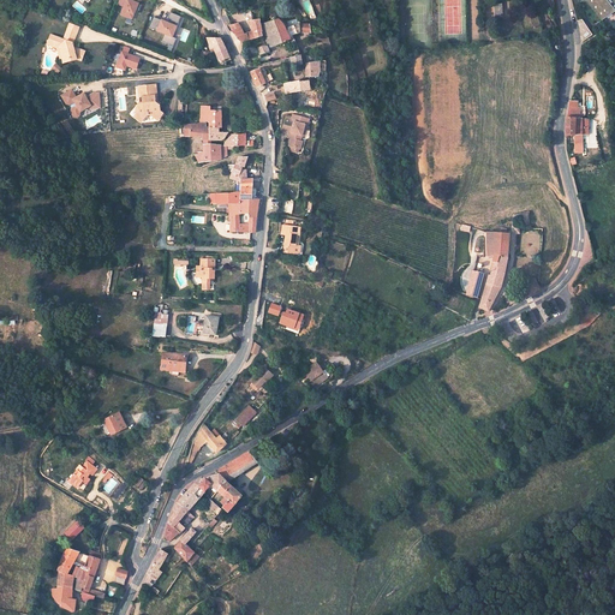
[(141,5),(129,0),(119,0),(118,4),(124,7),(121,15),(132,19),(136,10),(138,11),(141,5)]
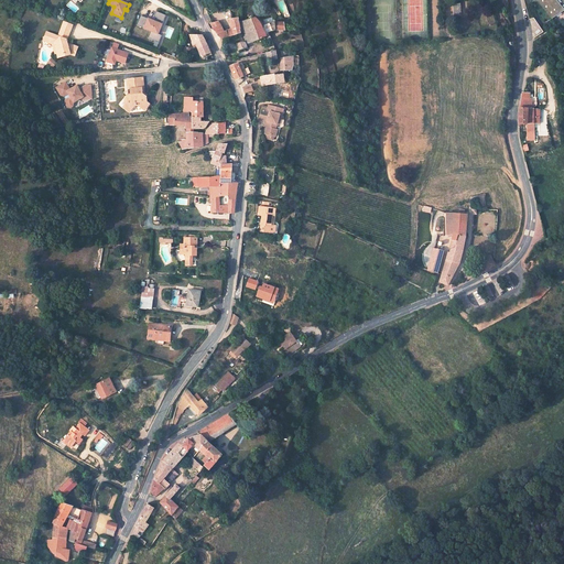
[(537,0),(552,18),(563,9),(556,0),(537,0)]
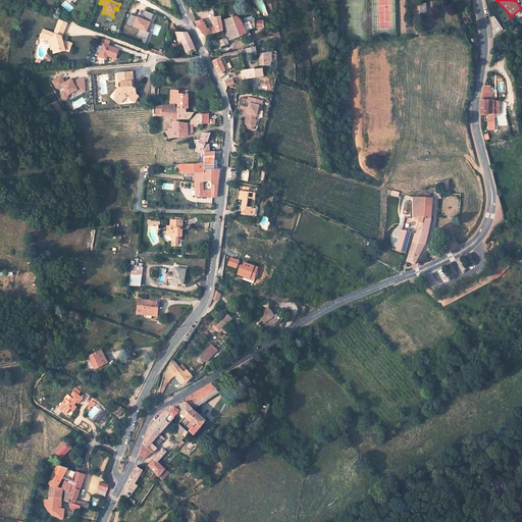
[(144,20),(129,14),(126,23),(140,29),(137,36),(143,38),(147,40),(150,33),(147,32),(153,14),(148,12),(144,10),(142,16),(145,17),(144,20)]
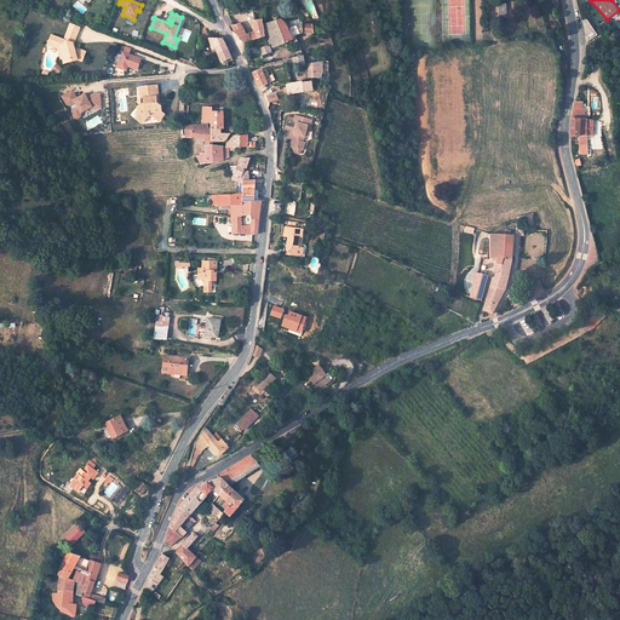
[(240,23),(231,26),(234,30),(244,42),(264,36),(262,19),(256,21),(252,21),(256,32),(256,33),(252,34),(252,33),(246,34),(240,23)]
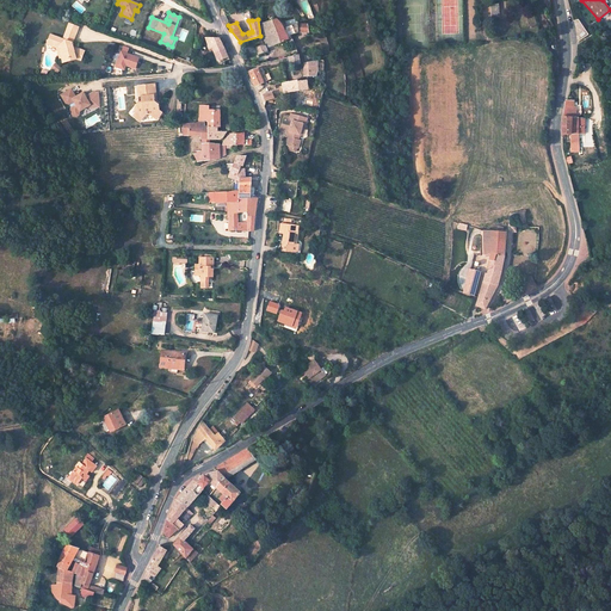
[(277,19),(260,24),(263,38),(266,36),(269,41),(271,39),(273,45),(289,39),(285,32),(288,31),(287,26),(283,28),(281,24),(277,19)]
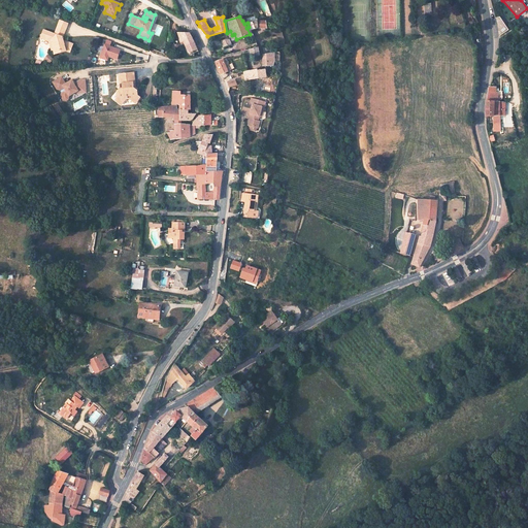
[(498,17),(495,18),(497,25),(498,36),(507,31),(498,17)]
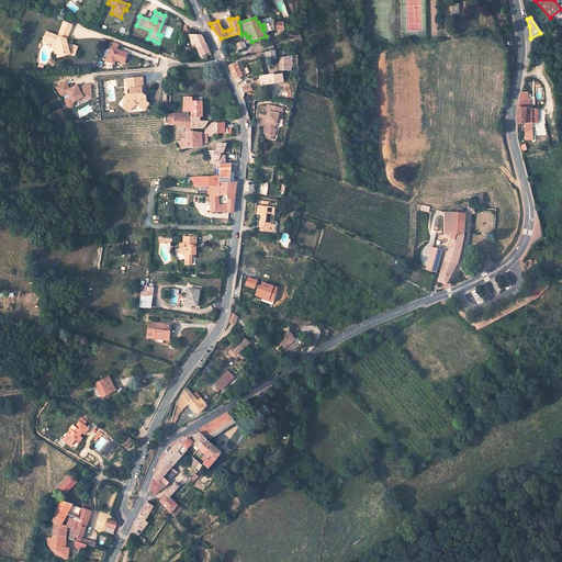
[(59,29),(68,32),(70,25),(62,22),(59,29)]
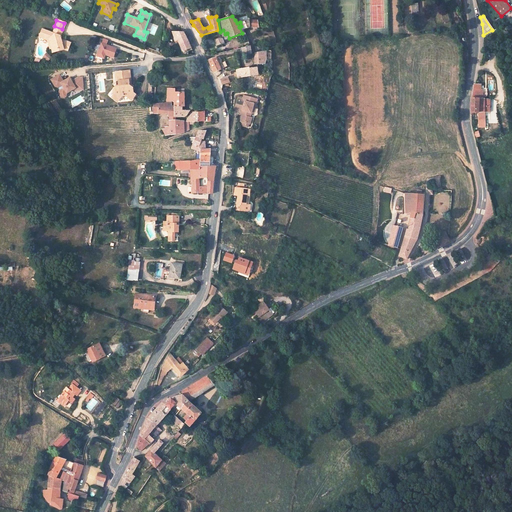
[(249,20),(240,22),(241,26),(243,29),(250,27),(249,20)]
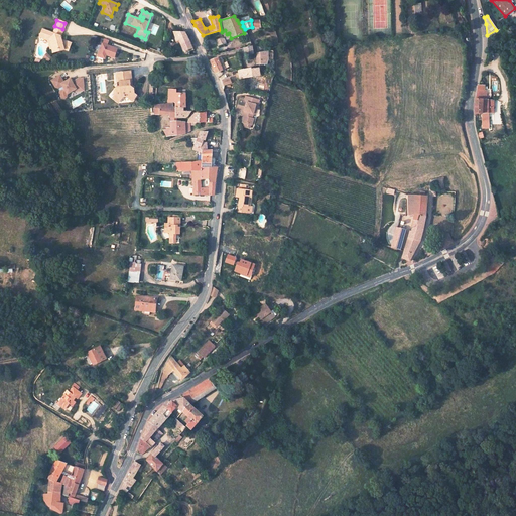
[(46,38),(50,47),(52,51),(61,47),(66,49),(69,41),(58,37),(62,29),(54,26),(51,32),(41,28),(38,35),(46,38)]
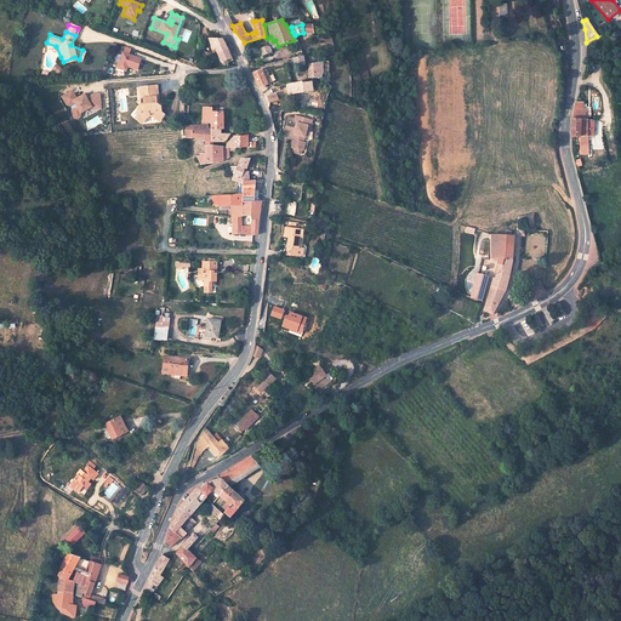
[(271,36),(267,39),(271,45),(269,45),(271,49),(278,46),(275,40),(273,41),(271,36)]
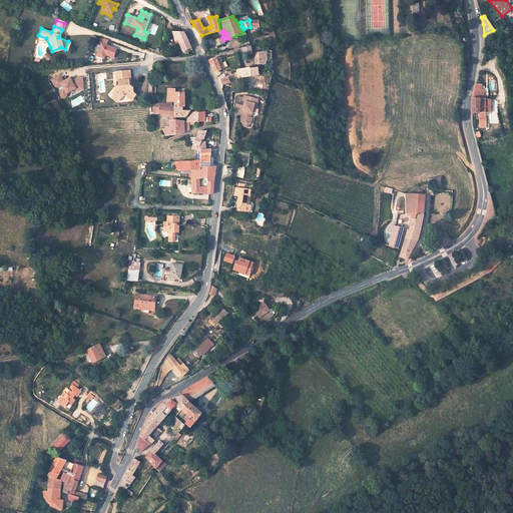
[(50,47),(46,38),(38,35),(38,37),(44,40),(49,48),(50,47)]
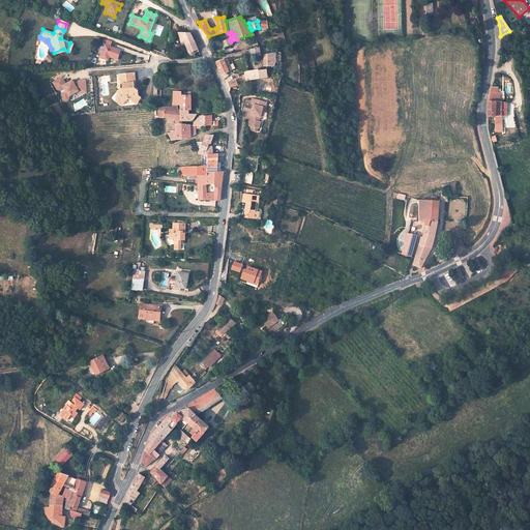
[(193,37),(186,39),(184,40),(186,46),(195,42),(193,37)]
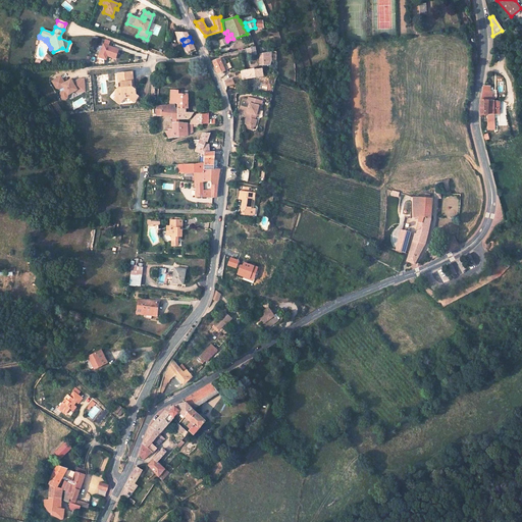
[(226,38),(219,40),(220,47),(229,44),(226,38)]
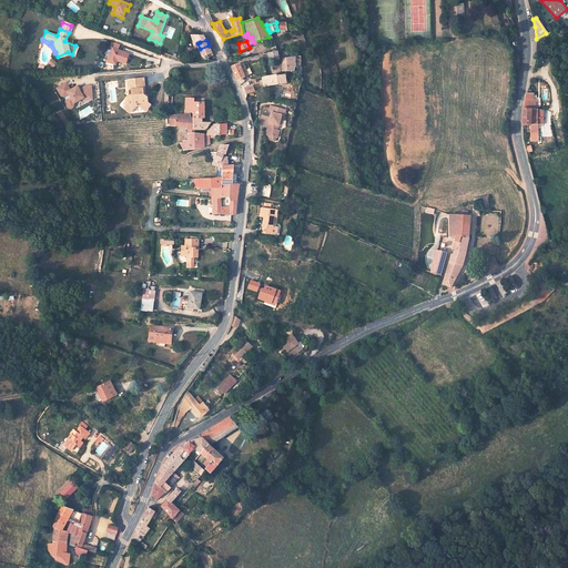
[(203,57),(212,53),(209,46),(200,49),(203,57)]
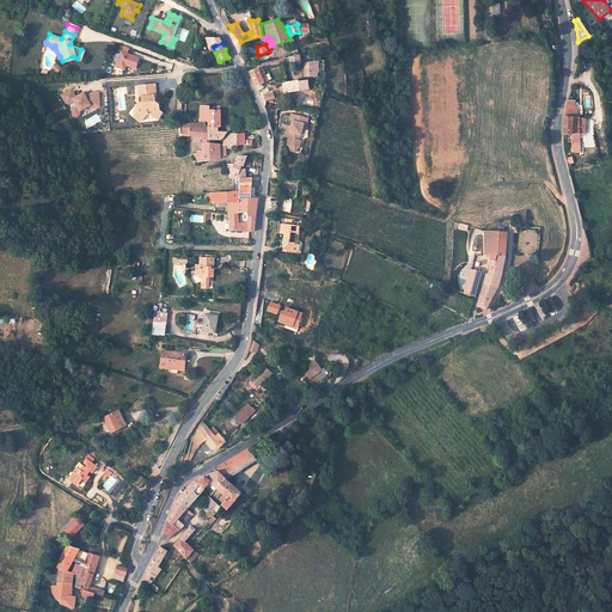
[(121,50),(115,66),(123,69),(124,65),(134,68),(138,57),(127,53),(121,50)]
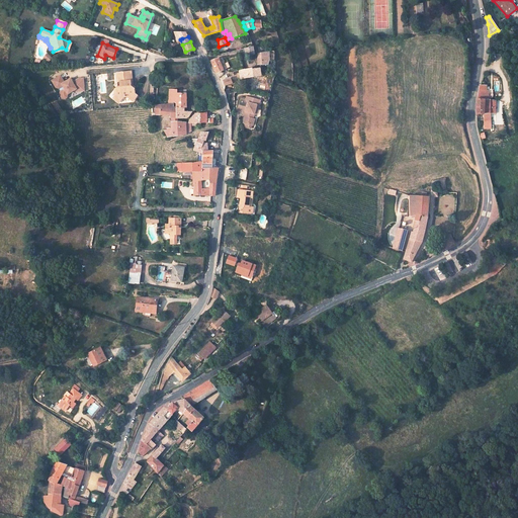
[(253,47),(245,49),(246,56),(247,56),(254,54),(255,54),(253,47)]
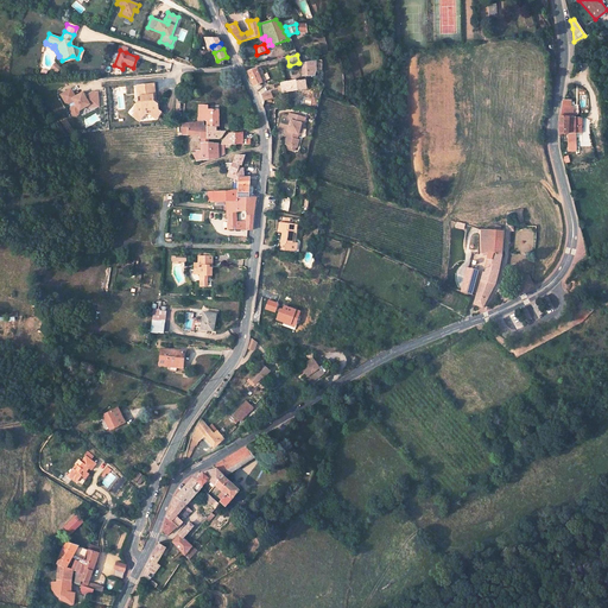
[(314,62),(304,64),(303,75),(304,76),(311,76),(314,76),(314,73),(322,71),(322,61),(314,62)]
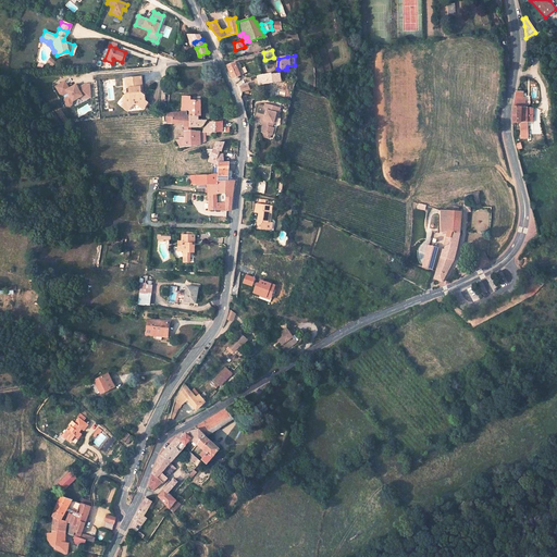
[(57,62),(51,58),(47,62),(52,66),(57,62)]
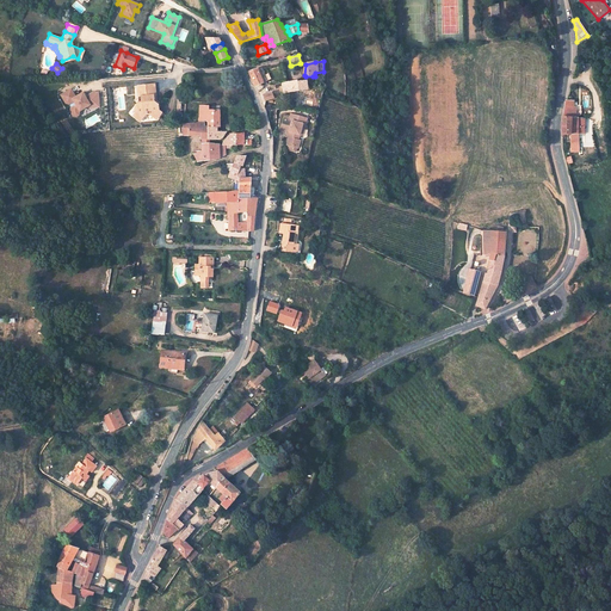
[(254,69),(250,73),(255,86),(264,82),(258,68),(254,69)]
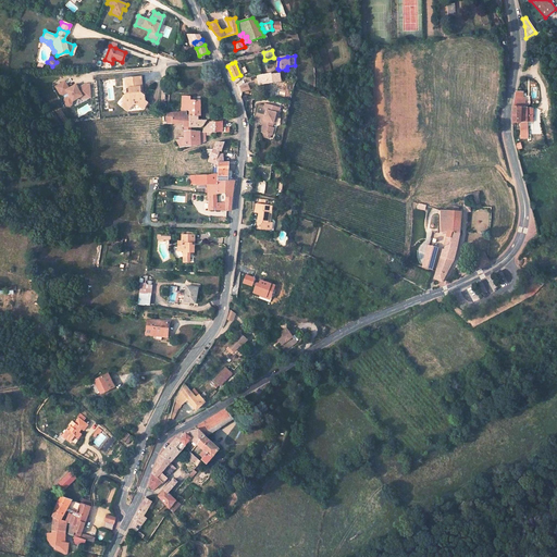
[(237,62),(235,62),(240,75),(244,74),(238,62),(237,62)]
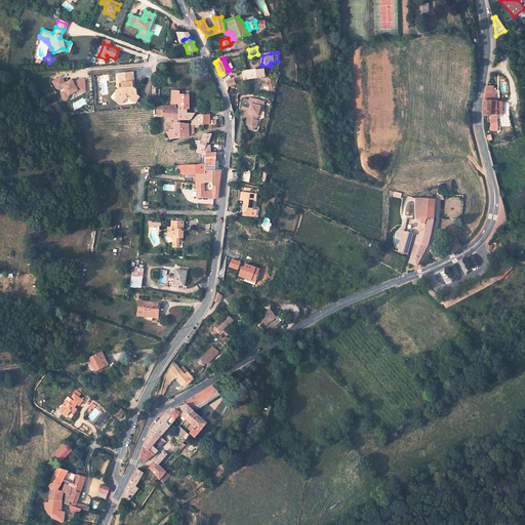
[(264,69),(255,70),(257,77),(265,76),(264,69)]
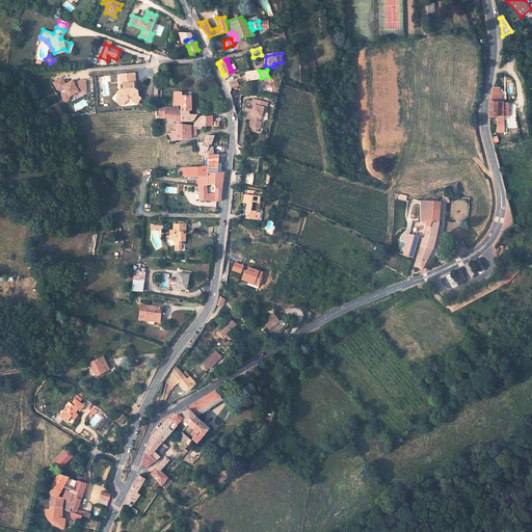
[(256,72),(250,73),(250,74),(246,74),(247,80),(261,78),(259,71),(256,72)]
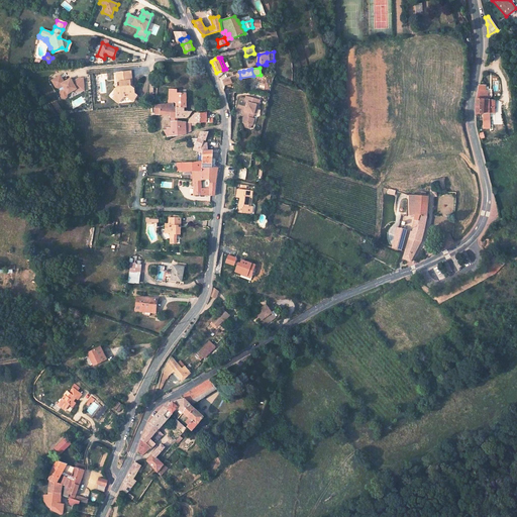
[(120,82),(120,86),(118,86),(115,91),(117,93),(113,98),(118,102),(123,97),(127,96),(132,101),(137,95),(132,92),(131,91),(134,87),(132,85),(130,85),(130,78),(125,78),(124,72),(118,72),(119,76),(117,76),(118,82),(120,82)]
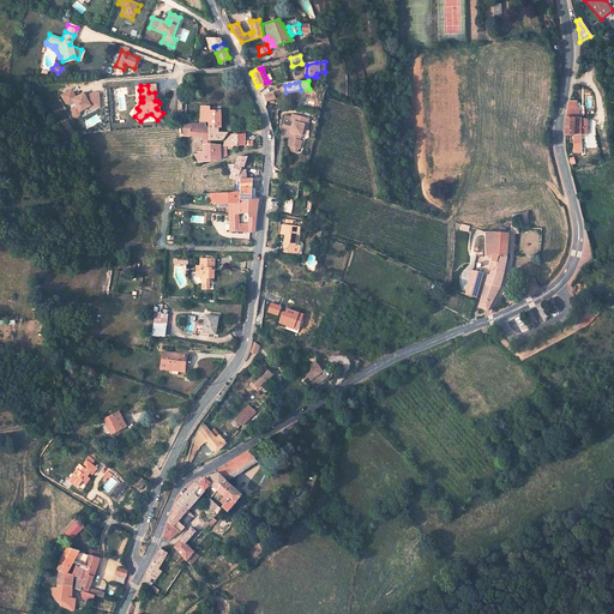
[(100,102),(98,92),(92,92),(85,96),(84,92),(76,96),(72,88),(61,94),(66,102),(68,103),(74,100),(77,104),(71,107),(70,110),(73,115),(76,115),(78,114),(79,110),(85,107),(90,104),(90,103),(92,102),(100,102)]
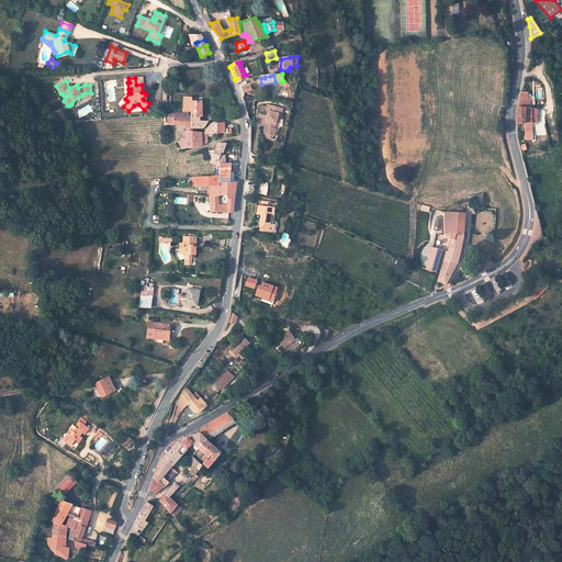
[(528,93),(520,92),(518,107),(517,115),(517,123),(524,123),(525,108),(529,108),(530,99),(528,99),(528,93)]
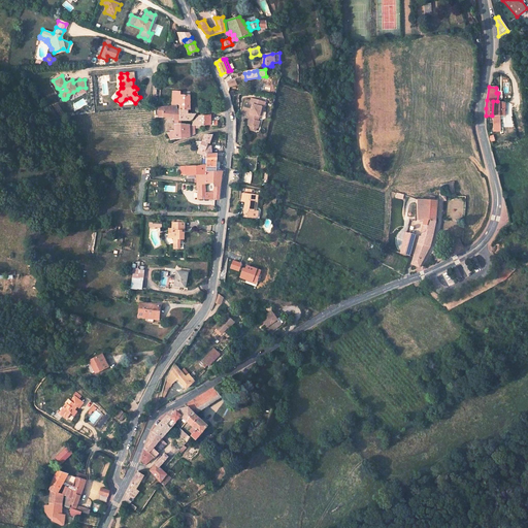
[(172,91),(171,105),(180,104),(180,109),(188,109),(188,101),(190,101),(190,95),(180,94),(180,91),(172,91)]
